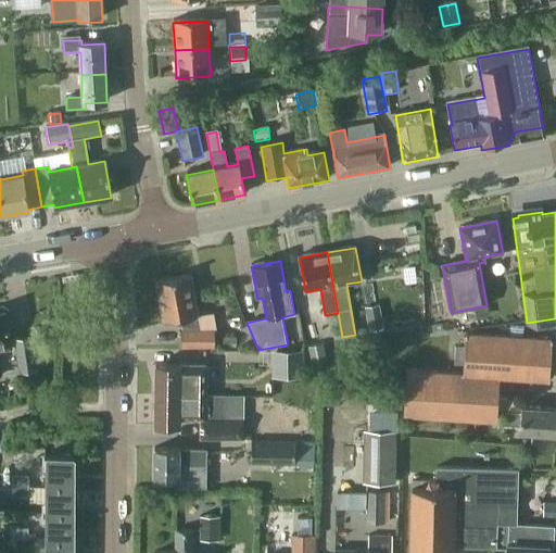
[(215,330),(201,330),(191,277),(156,284),(164,323),(180,321),(181,330),(181,349),(215,349),(215,330)]
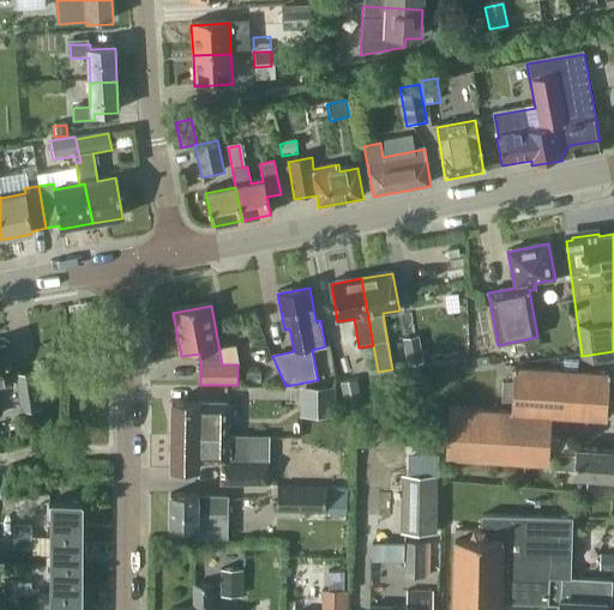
[(402,342),(407,367),(423,364),(417,338),(402,342)]
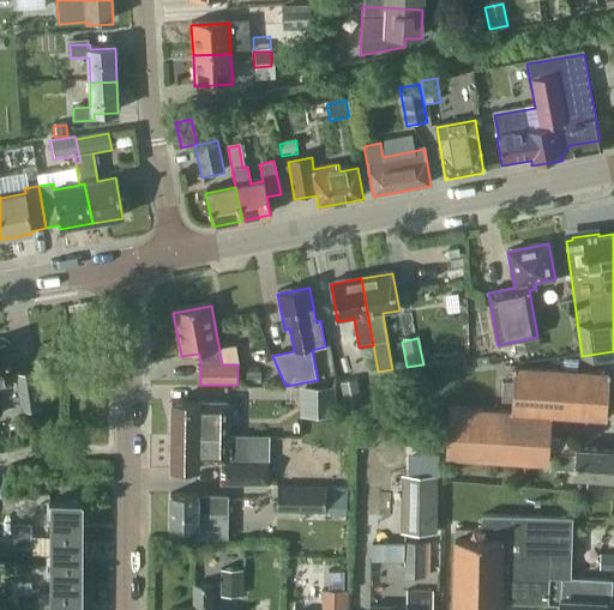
[(517,356),(541,350),(539,342),(515,346),(517,356)]
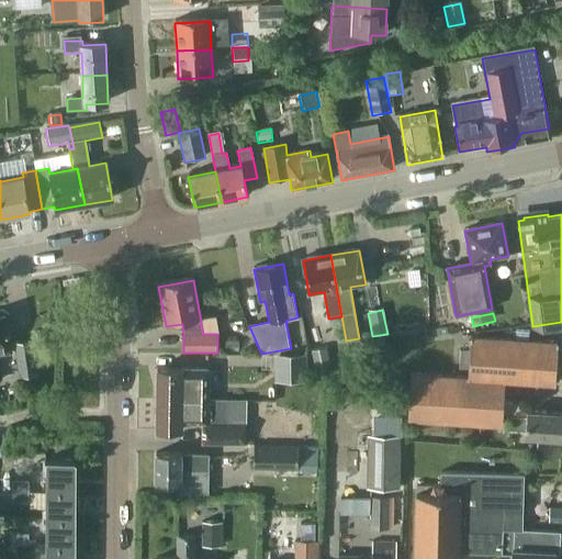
[(6,314),(0,314),(0,355),(11,353),(6,314)]
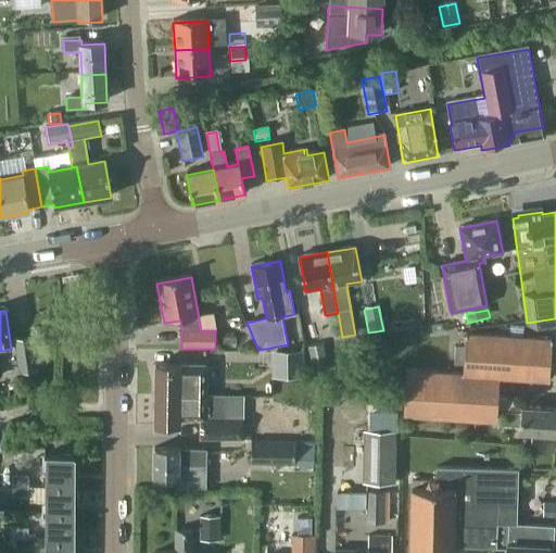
[(492,412),(505,413),(506,412),(521,413),(521,407),(525,409),(525,402),(493,400),(494,381),(551,385),(553,337),(465,332),(464,349),(454,349),(453,373),(406,371),(404,418),(492,422),(492,412)]
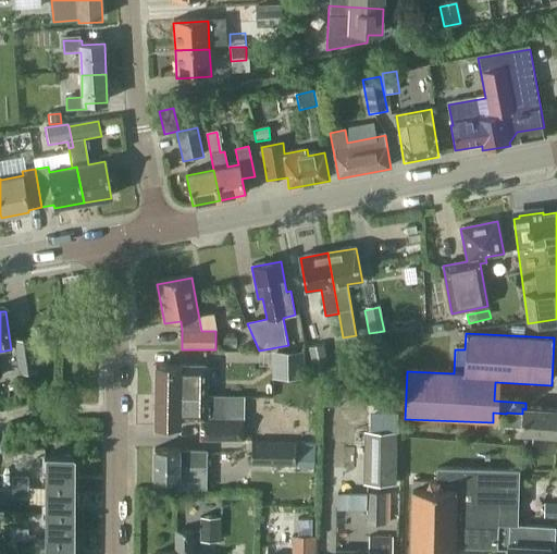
[(13,341),(19,376),(37,373),(33,339),(13,341)]
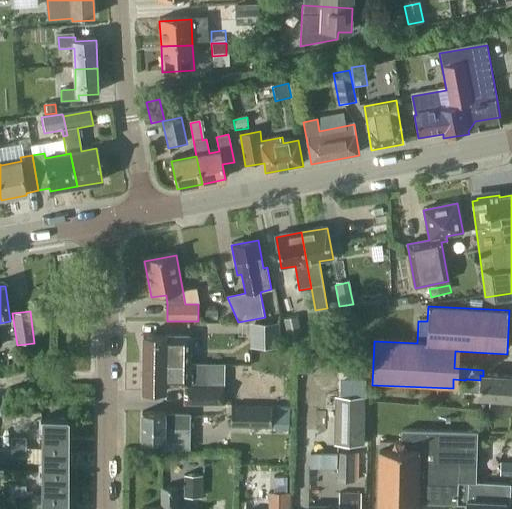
[(217,312),(205,312),(205,322),(217,321),(217,312)]
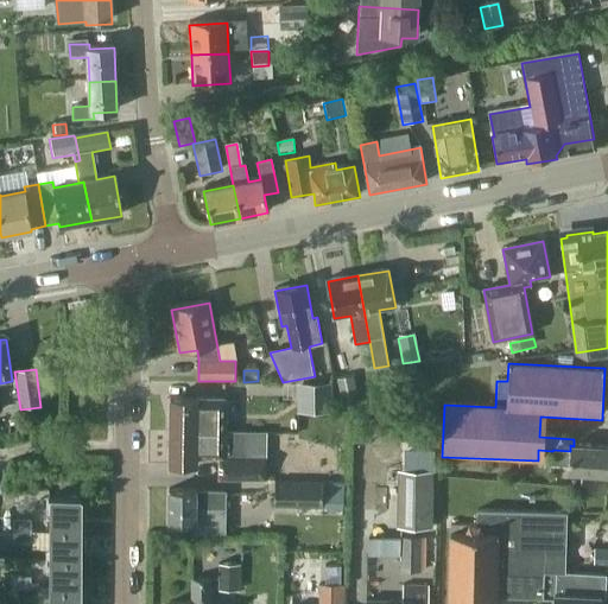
[(352,379),(336,381),(342,408),(358,406),(352,379)]
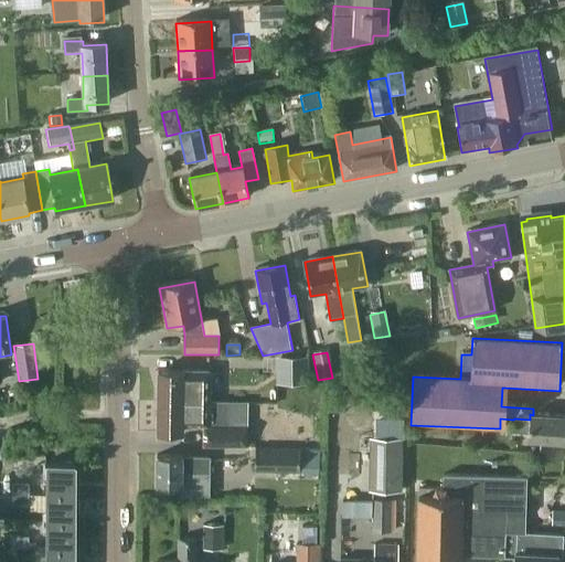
[(276,358),(276,385),(308,386),(308,358),(276,358)]
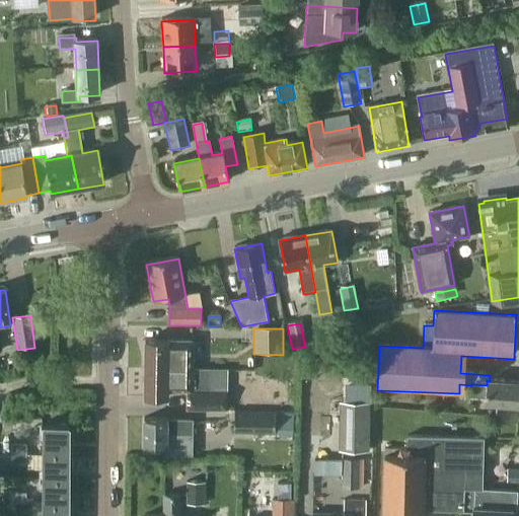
[(145,340),(145,369),(168,369),(193,370),(193,341),(145,340)]
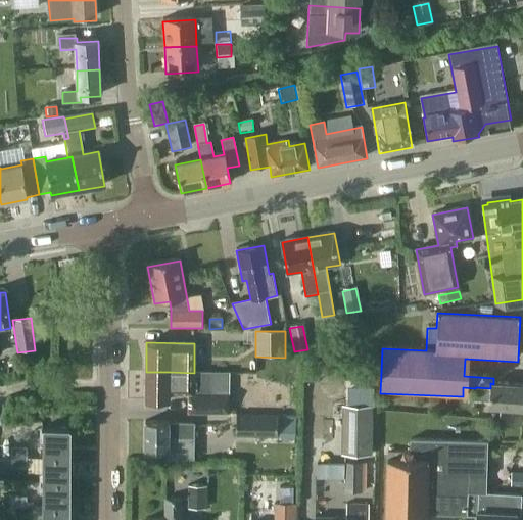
[(170,394),(189,394),(188,414),(227,415),(228,395),(210,395),(211,374),(194,373),(170,372),(146,372),(145,402),(170,402),(170,394)]
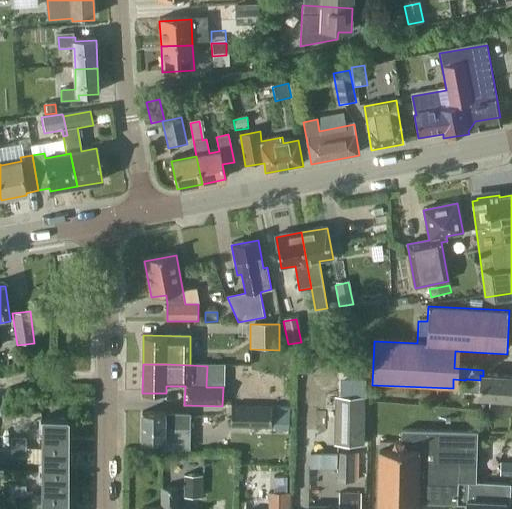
[(490,399),(489,407),(510,408),(510,400),(511,400),(511,377),(483,376),(480,375),(480,380),(466,379),(465,380),(465,392),(479,394),(478,398),(490,399)]
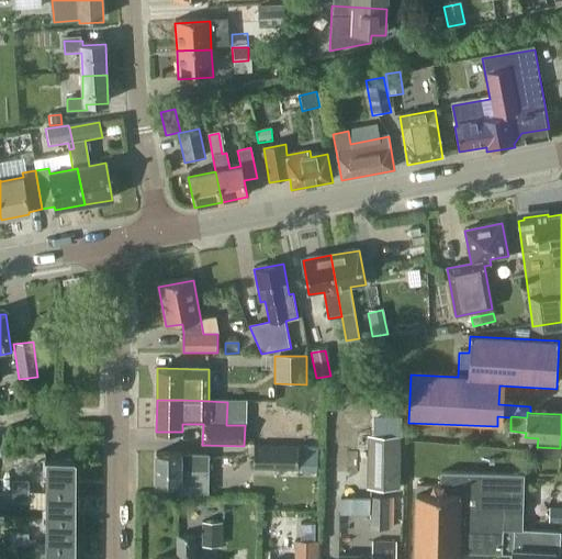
[(303,434),(318,435),(319,416),(304,416),(303,434)]
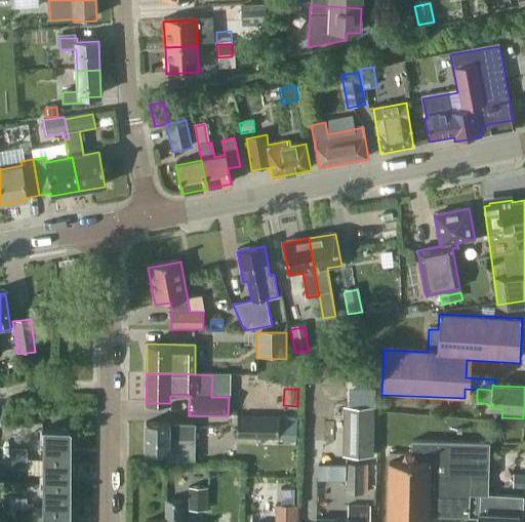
[(342,408),(341,457),(374,457),(374,408),(342,408)]
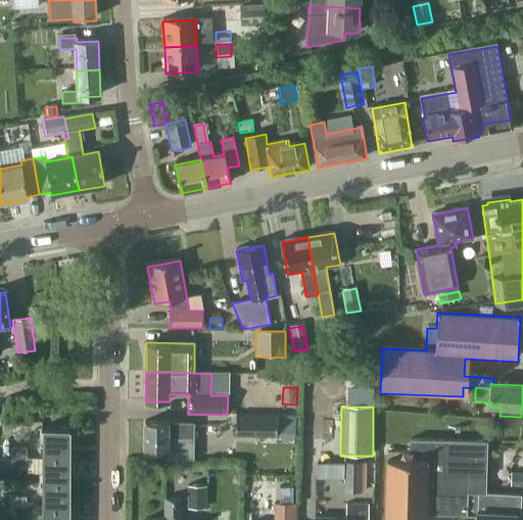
[(236,417),(235,438),(276,438),(276,417),(236,417)]
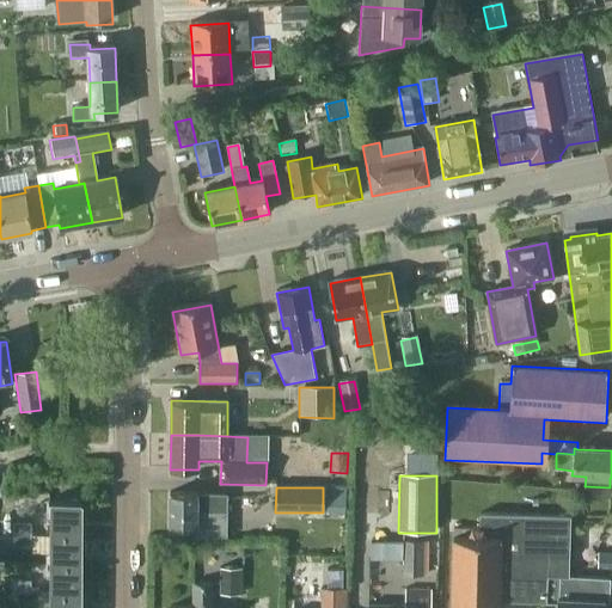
[(344,487),(323,487),(323,513),(344,513),(344,487)]
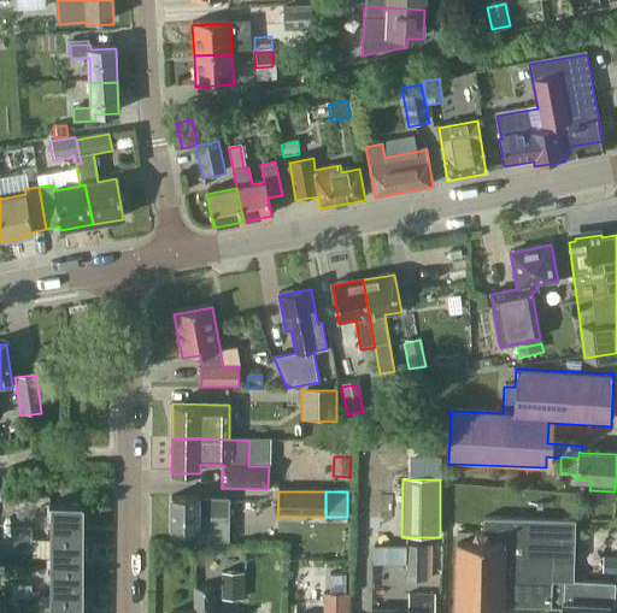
[(229,542),(229,499),(171,499),(171,534),(197,534),(197,542),(229,542)]
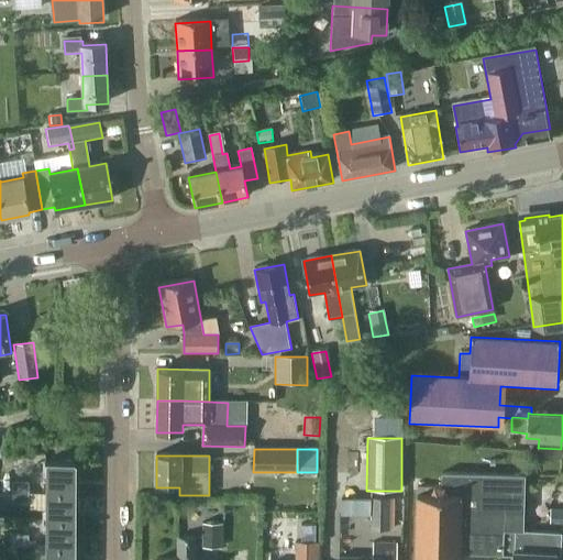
[(45,463),(45,492),(76,492),(76,463),(45,463)]
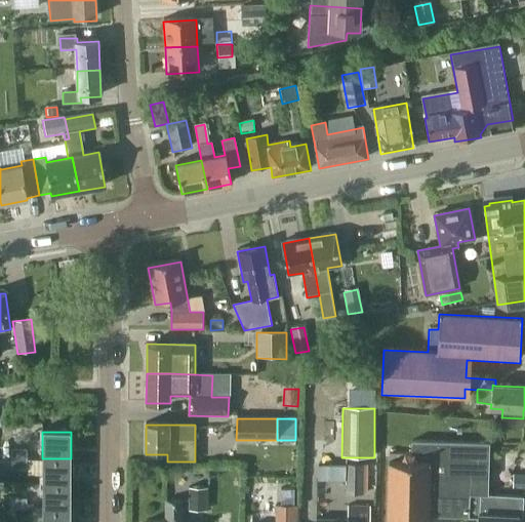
[(478,495),(488,496),(489,444),(412,442),(412,453),(405,453),(405,454),(390,454),(387,521),(430,521),(431,517),(477,518),(478,495)]
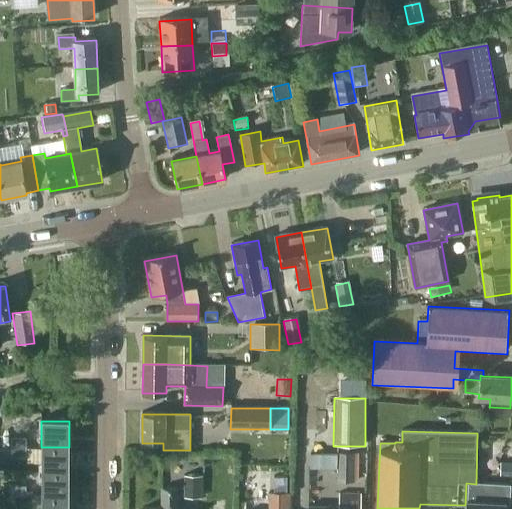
[(26,447),(11,447),(11,459),(26,459),(26,447)]
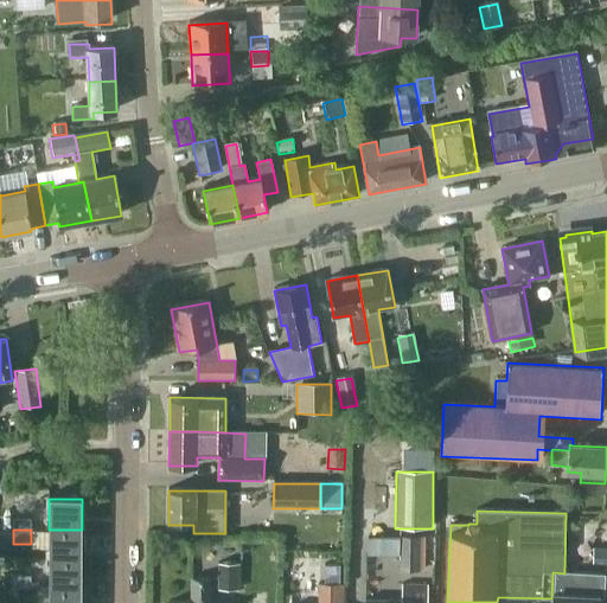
[(82,560),(82,530),(49,530),(49,560),(82,560)]
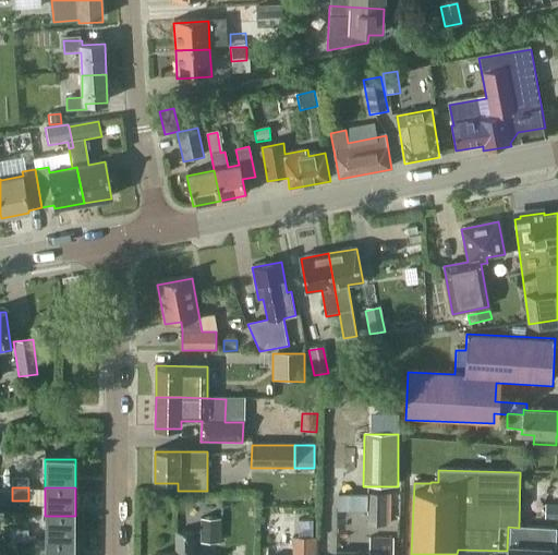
[(367,495),(366,527),(393,527),(393,521),(400,521),(400,508),(393,508),(393,501),(386,501),(386,495),(367,495)]
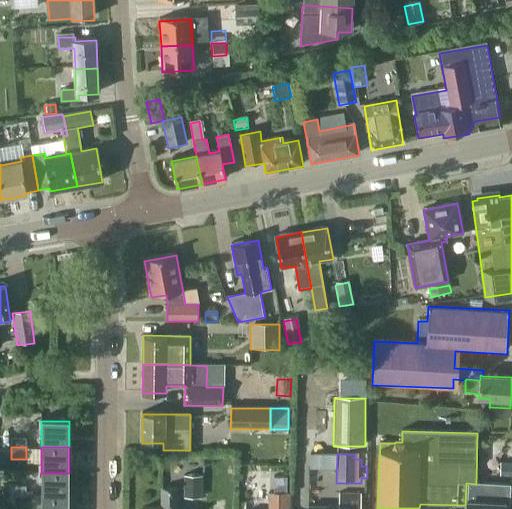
[(511,464),(500,464),(500,477),(511,477),(511,464)]
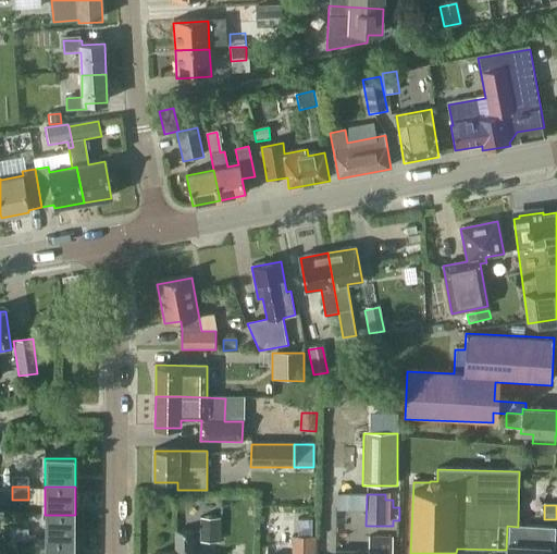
[(45,515),(45,543),(75,543),(75,515),(45,515)]
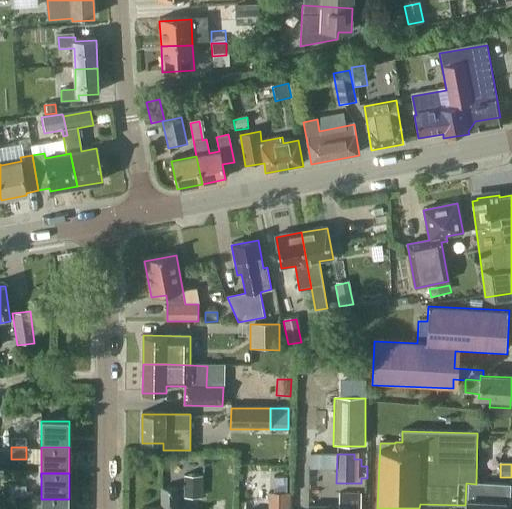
[(183,477),(183,499),(201,499),(201,478),(183,477)]
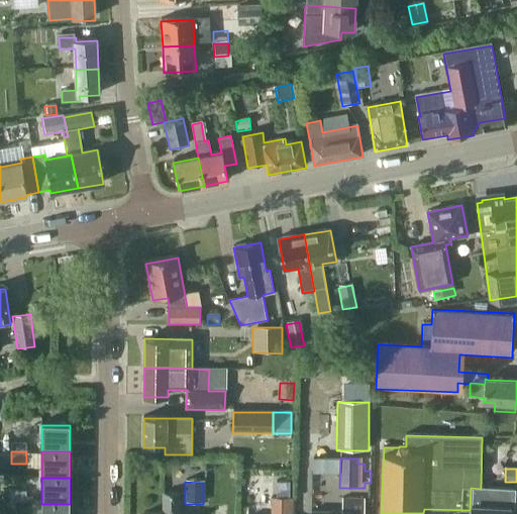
[(292,513),(293,499),(281,499),(281,487),(273,487),(272,513),(292,513)]
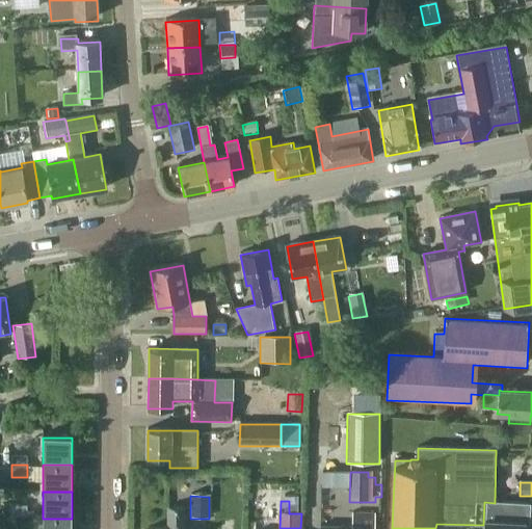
[(531,504),(495,503),(484,502),(483,525),(483,528),(526,528),(526,525),(530,526),(531,504)]
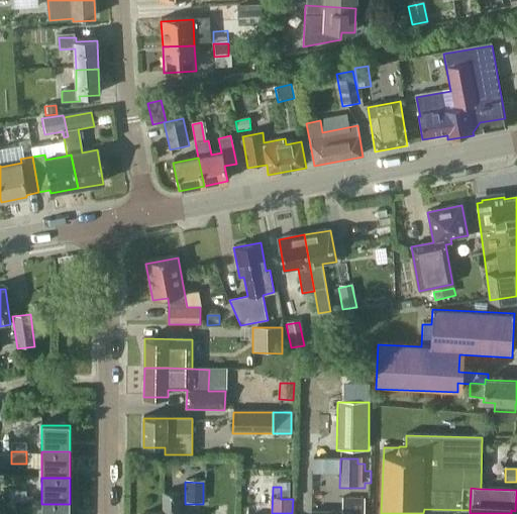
[(11,492),(11,503),(26,503),(26,492),(11,492)]
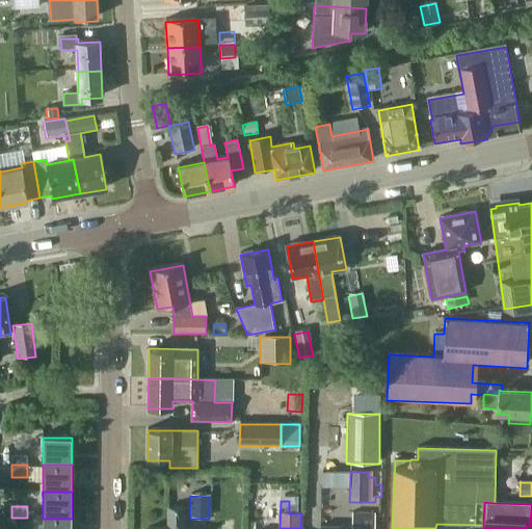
[(184,528),(184,508),(168,508),(168,528),(184,528)]
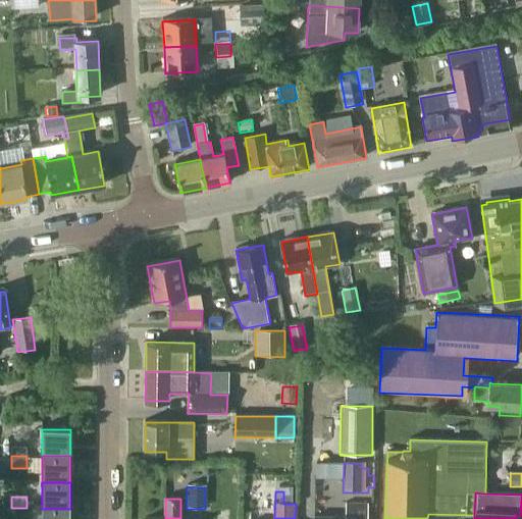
[(368,518),(368,505),(346,505),(346,518),(314,518),(368,518)]
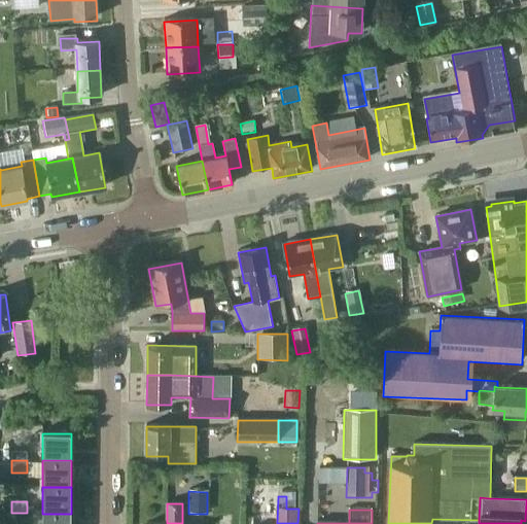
[(71,523),(71,514),(42,514),(42,523),(71,523)]
